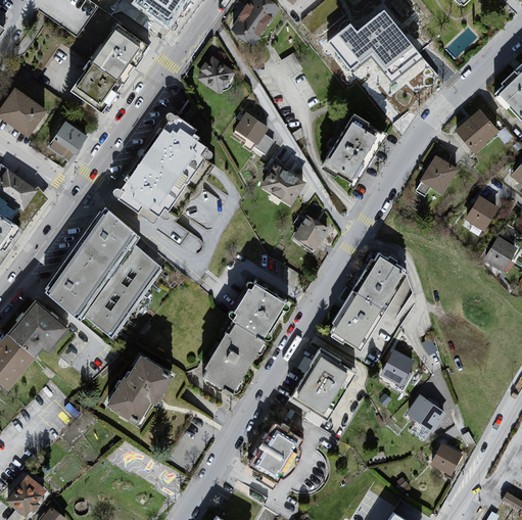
[(146,0),(140,9),(164,26),(182,0),(146,0)]
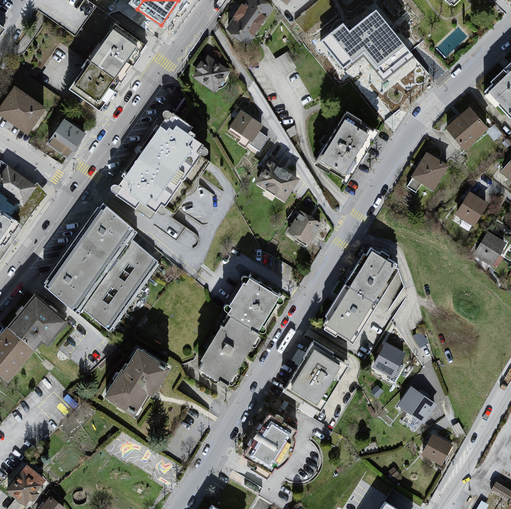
[(243,0),(226,26),(245,39),(251,38),(276,3),(272,0),(243,0)]
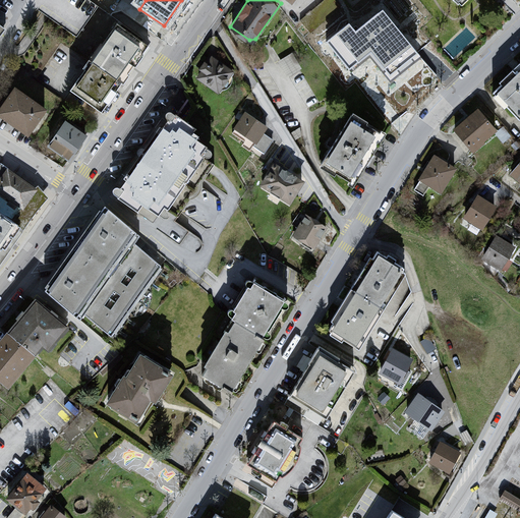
[(349,14),(324,35),(347,65),(354,59),(371,46),(391,69),(419,47),(404,27),(422,13),(411,0),(372,0),(363,8),(367,13),(356,22),(349,14)]
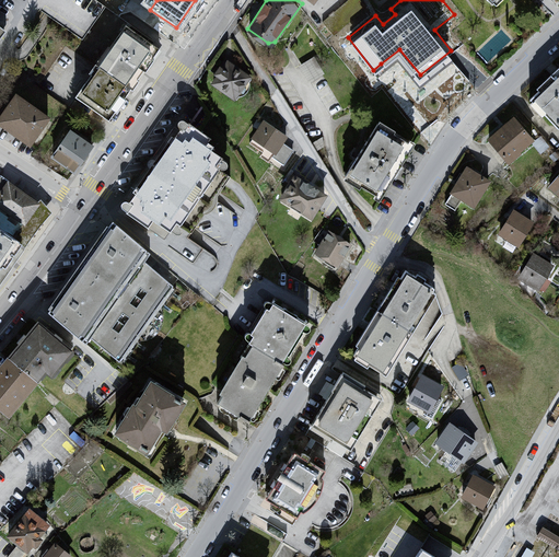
[(161,46),(128,24),(77,93),(109,116),(161,46)]
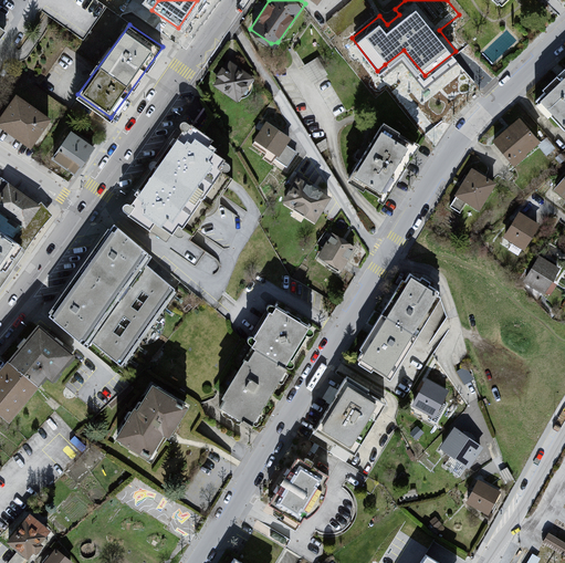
[(229,59),(212,84),(238,101),(253,76),(229,59)]
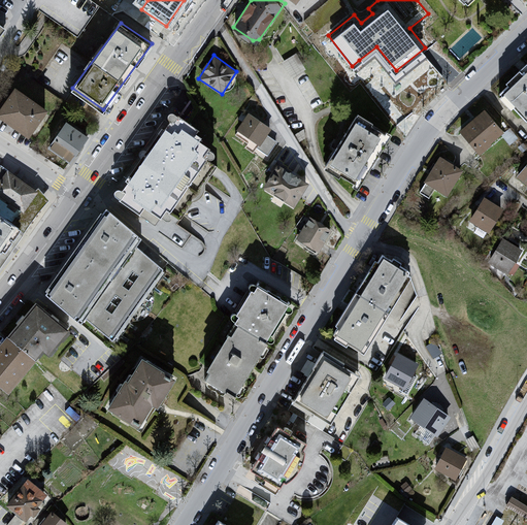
[(526,72),(501,98),(526,122),(526,72)]
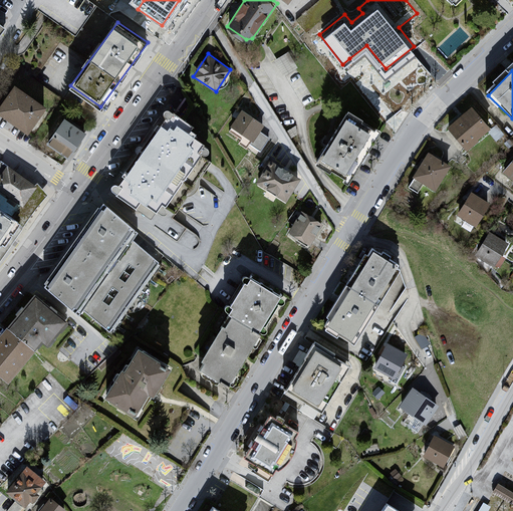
[(49,103),(16,80),(0,102),(0,109),(30,131),(49,103)]
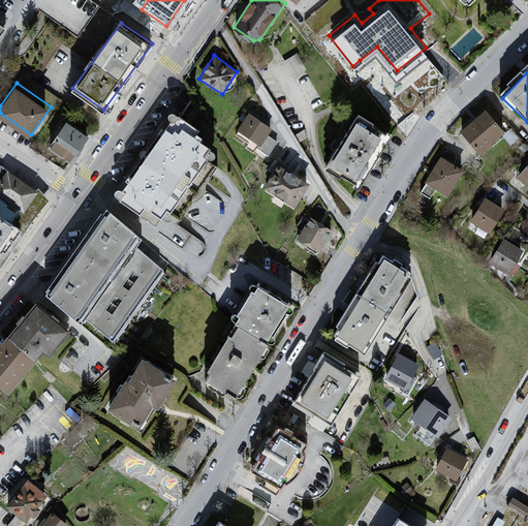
[(181,103),(189,109),(195,97),(186,92),(181,103)]
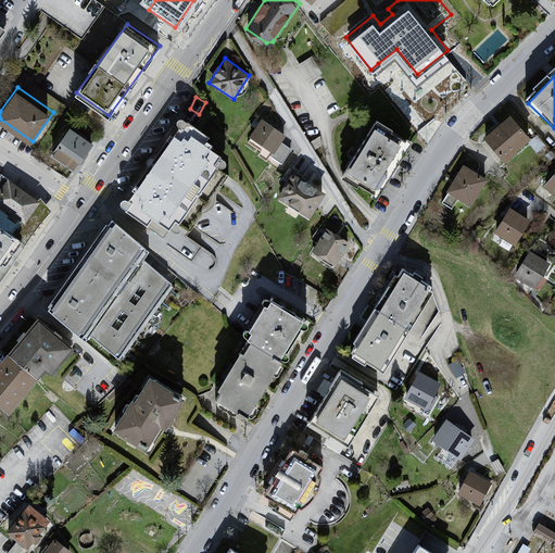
[(207,132),(184,115),(123,204),(150,223),(154,216),(173,229),(179,220),(191,228),(230,170),(213,158),(218,150),(202,139),(207,132)]
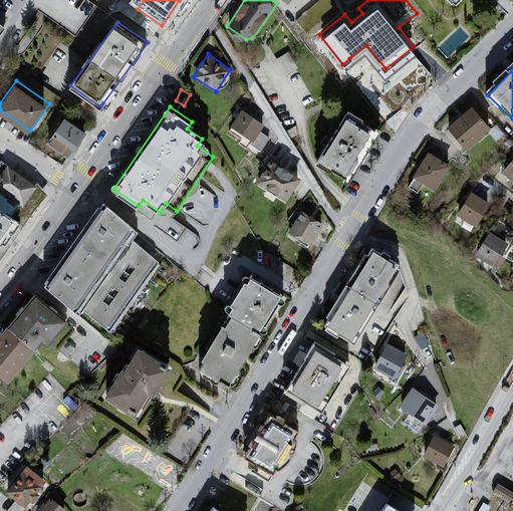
[(473,106),(447,128),(466,152),(489,130),(473,106)]
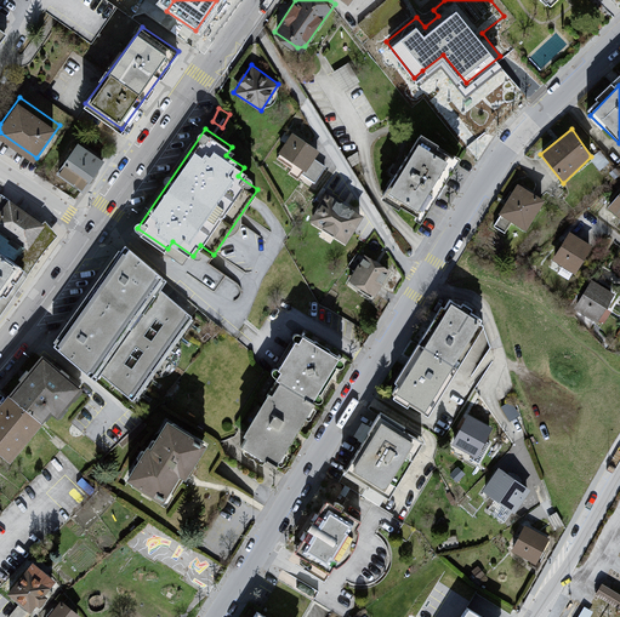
[(462,155),(422,132),(384,196),(424,220),(462,155)]
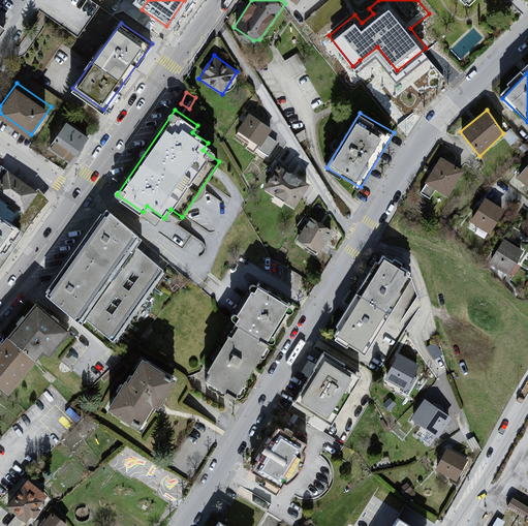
[(248,114),(238,130),(260,147),(272,130),(248,114)]
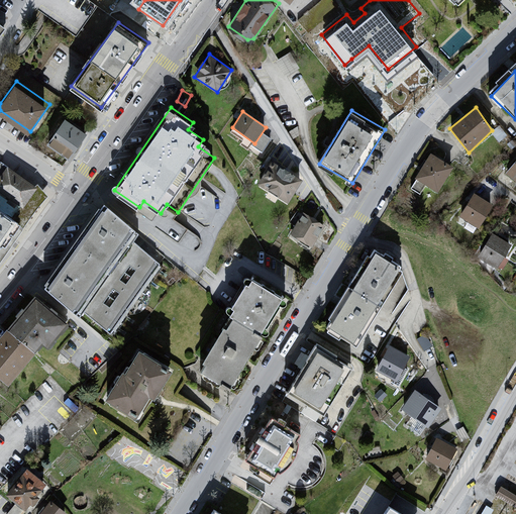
[(87,129),(66,115),(48,140),(69,155),(87,129)]
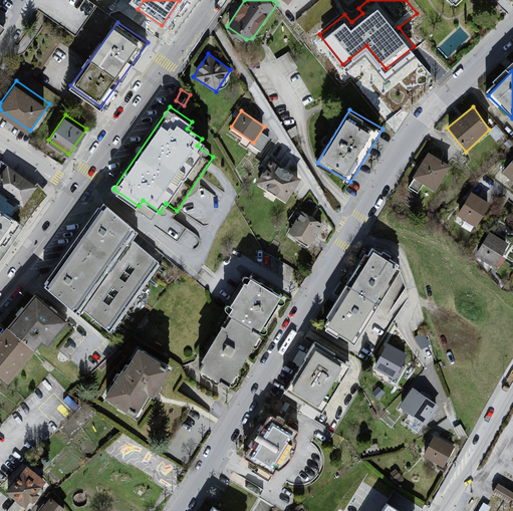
[(451,167),(428,153),(414,177),(436,191),(451,167)]
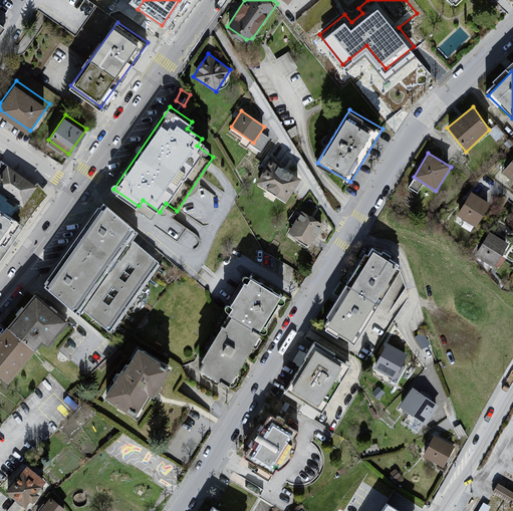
[(0,257),(47,190),(0,157),(0,257)]
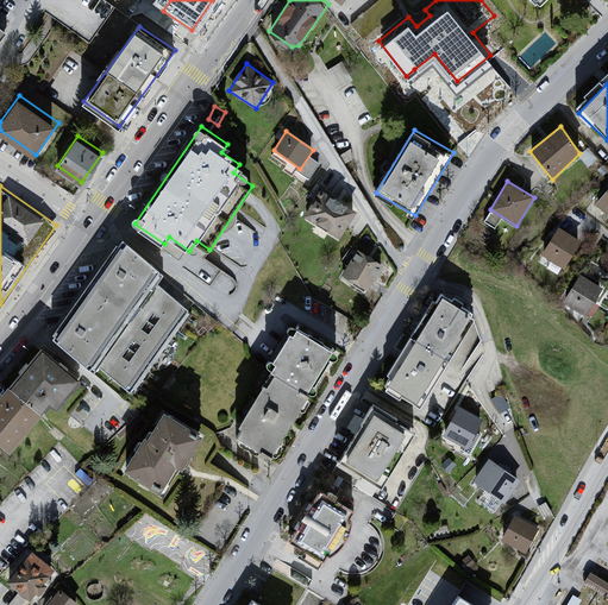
[(607,187),(596,201),(607,212),(607,187)]
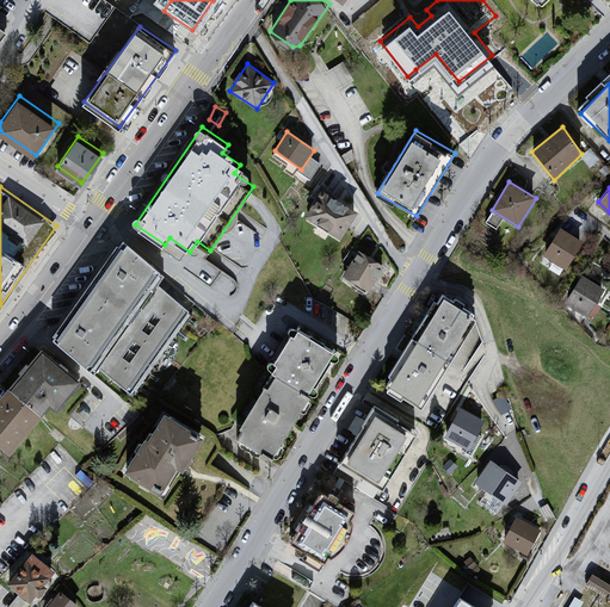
[(320,192),(302,220),(339,242),(357,214),(320,192)]
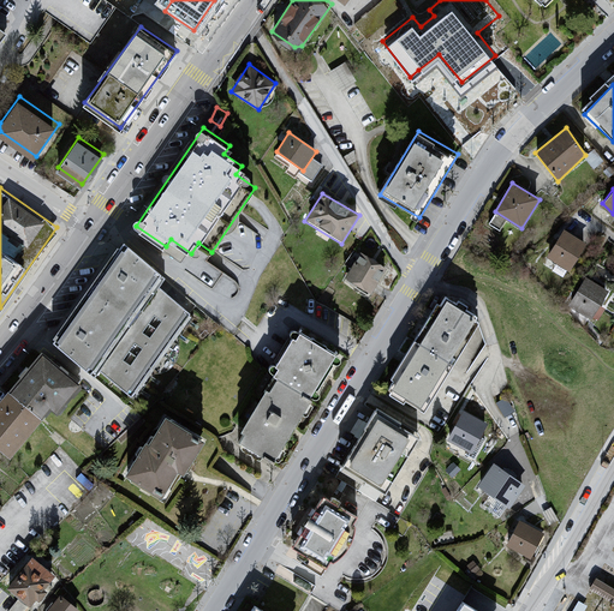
[(588,244),(564,228),(547,257),(568,271),(588,244)]
